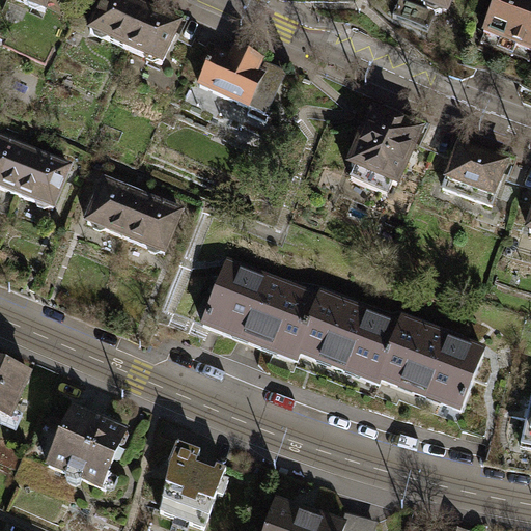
[(18,0),(44,11),(49,0),(18,0)]
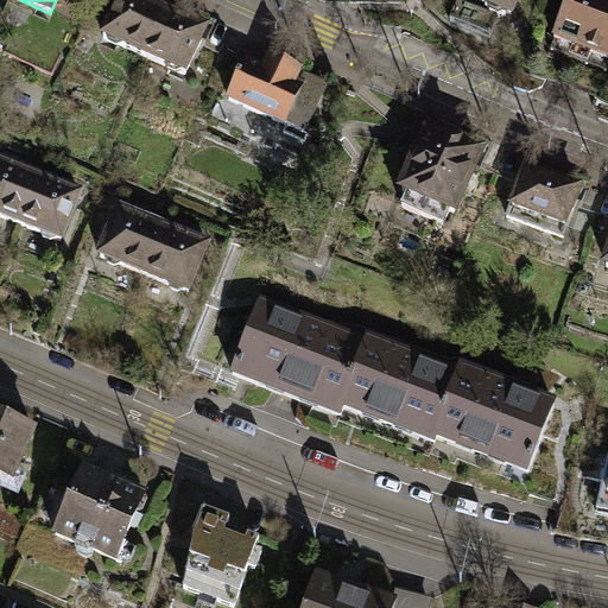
[(164,10),(141,0),(119,0),(103,37),(144,56),(164,10)]
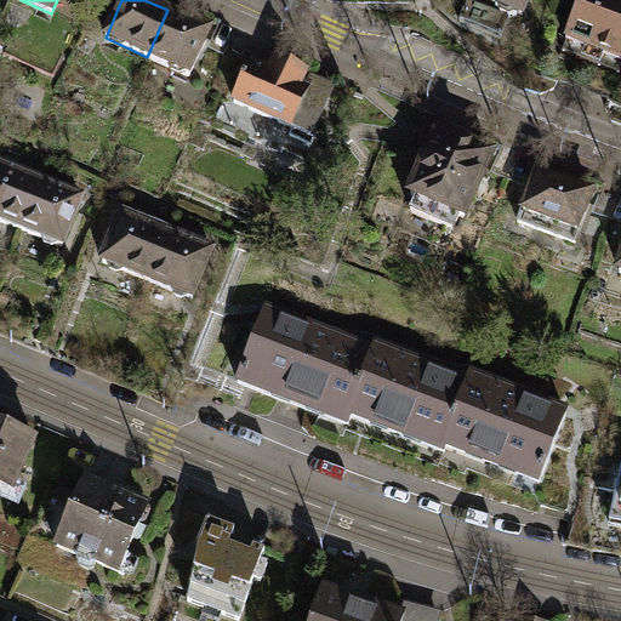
[(525,0),(490,0),(494,1),(499,13),(466,0),(456,21),(499,36),(508,18),(520,13),(525,0)]
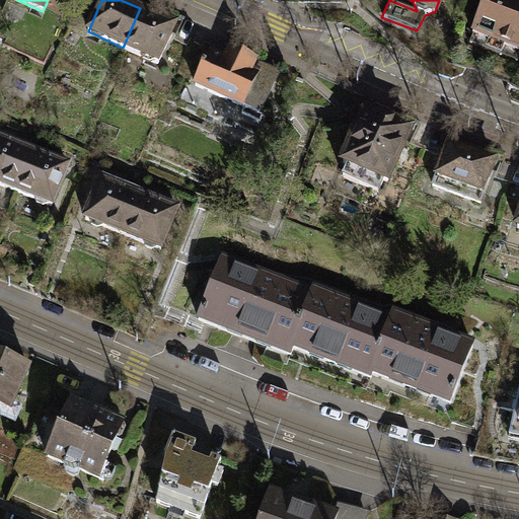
[(518,0),(487,0),(474,34),(518,51),(518,0)]
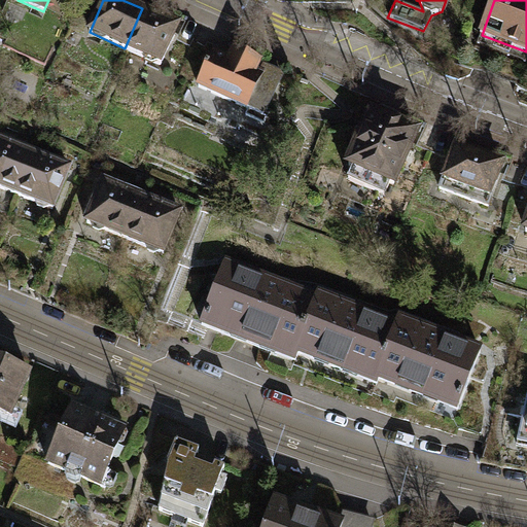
[(178,25),(142,8),(125,48),(161,64),(178,25)]
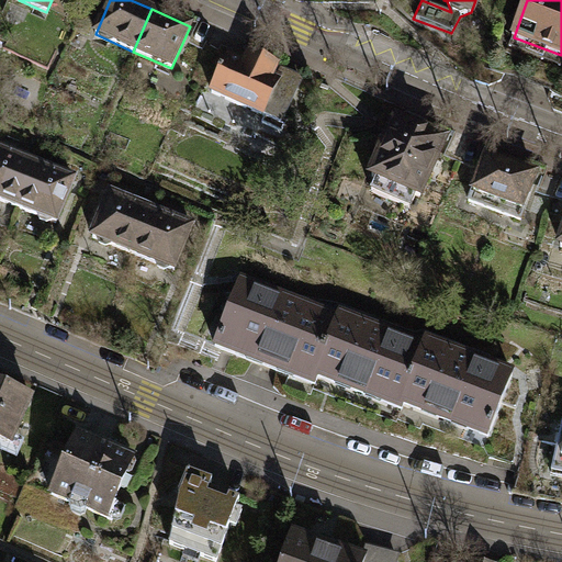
[(243,64),(226,57),(211,92),(280,122),(299,78),(280,69),(277,78),(269,75),(274,65),(247,53),(243,64)]
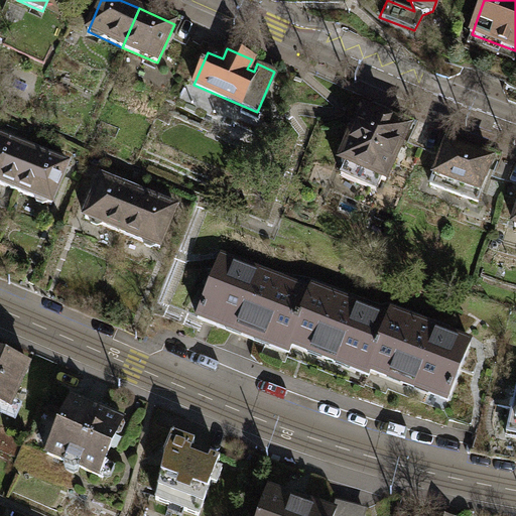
[(408,128),(365,110),(358,127),(348,127),(344,138),(348,145),(341,163),(346,165),(342,177),(375,190),(380,179),(386,181),(408,128)]
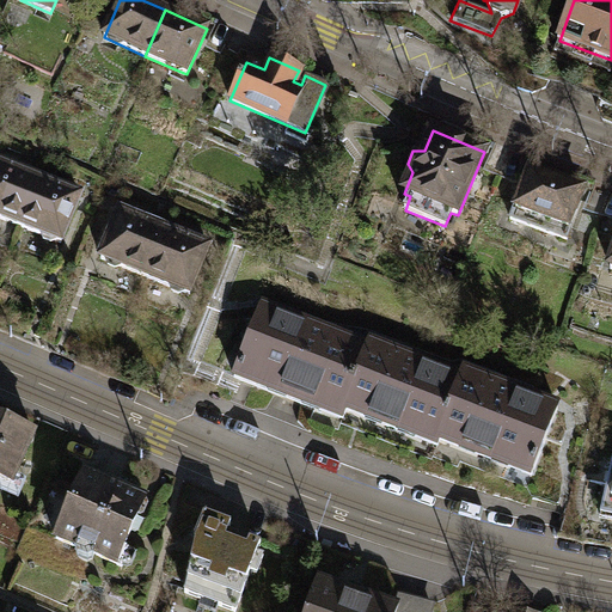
[(0,219),(19,227),(38,179),(0,163),(0,219)]
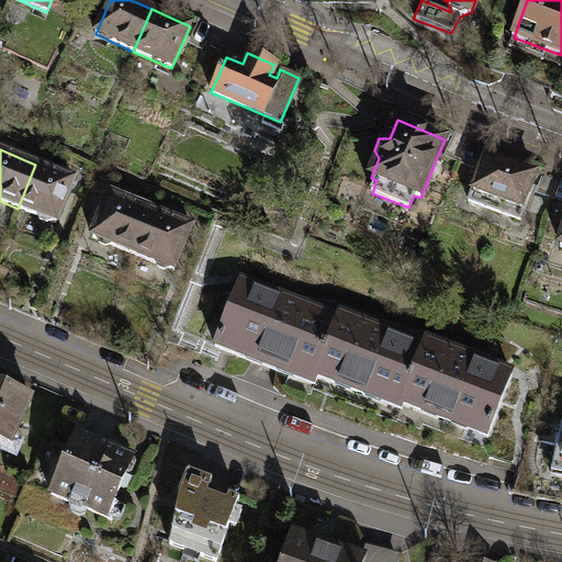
[(534,173),(487,157),(474,191),(470,190),(465,200),(519,221),(524,210),(520,209),(534,173)]
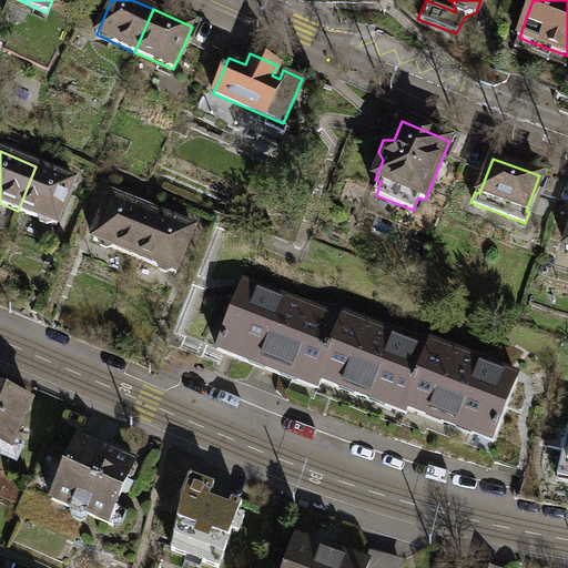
[(74,182),(36,166),(18,211),(57,226),(74,182)]
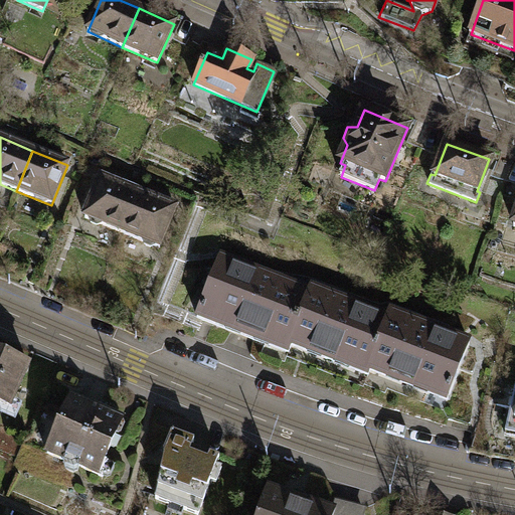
[(84,218),(120,232),(136,192),(100,178),(84,218)]
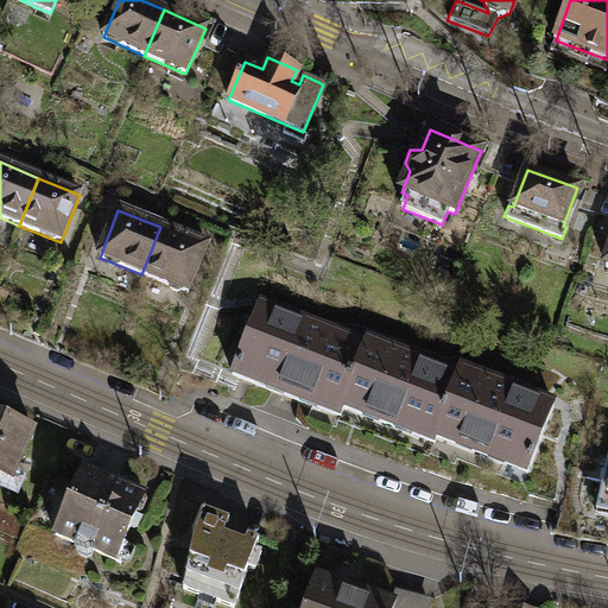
[(207,245),(160,227),(141,274),(188,292),(207,245)]
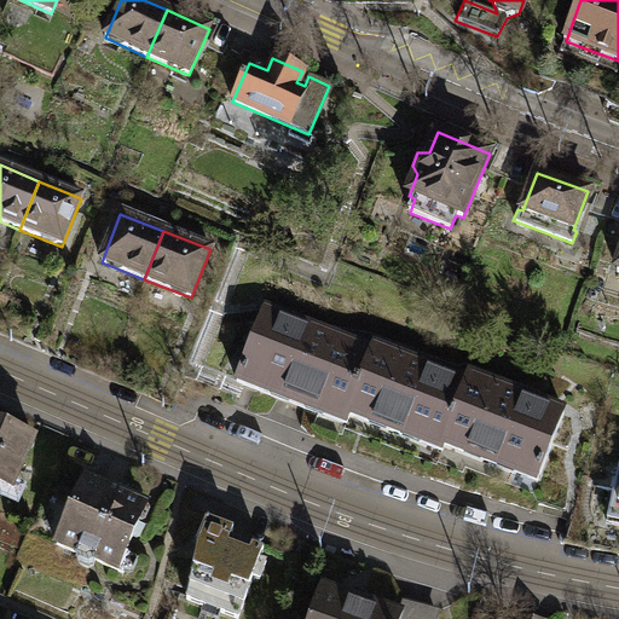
[(345,422),(348,412),(371,354),(264,312),(236,380),(288,400),(345,422)]
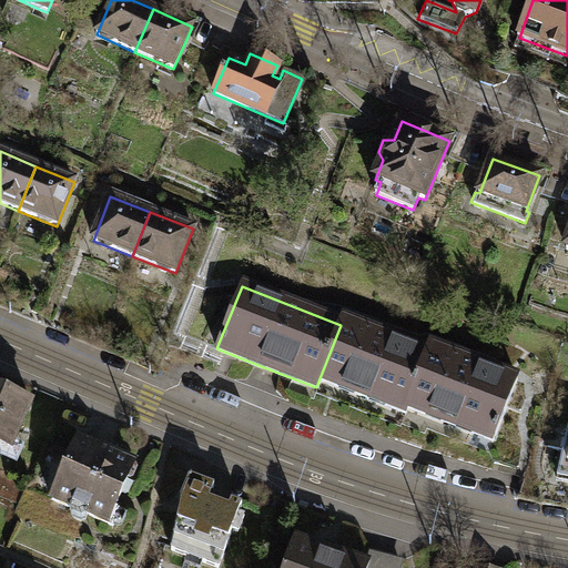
[(404,412),(407,405),(427,354),(343,320),(341,325),(320,378),(404,412)]
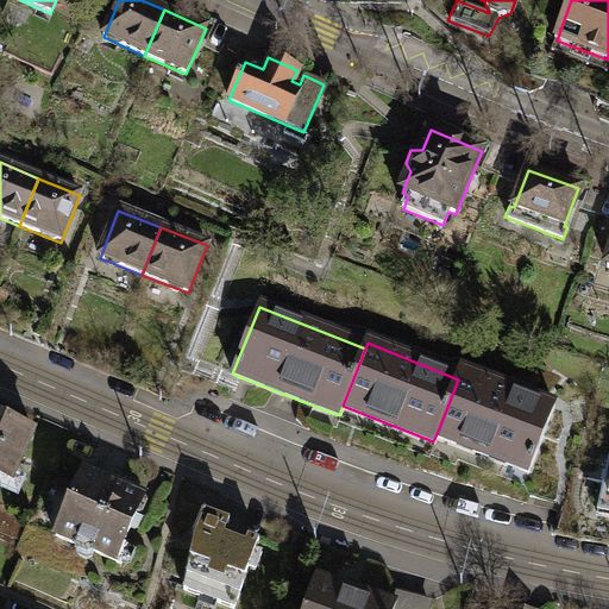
[(462,371),(458,380),(437,434),(527,470),(552,407),(462,371)]
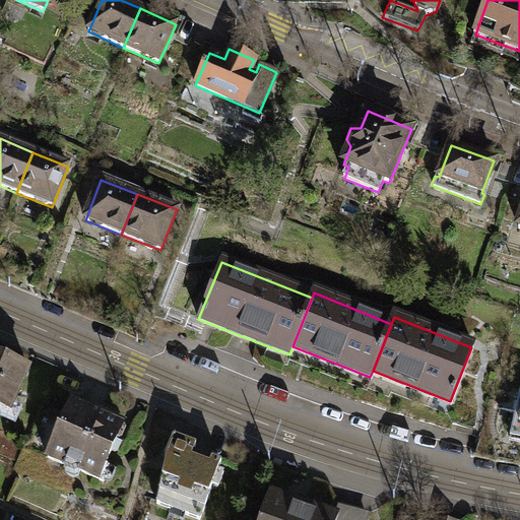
[(0,409),(7,413),(28,367),(0,353),(0,409)]
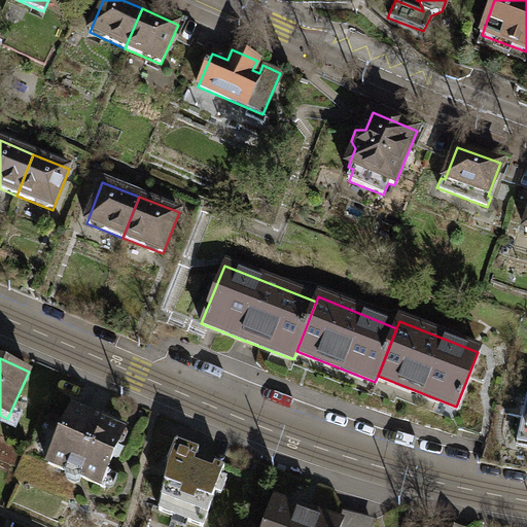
[(517,444),(526,446),(526,394),(526,395),(517,444)]
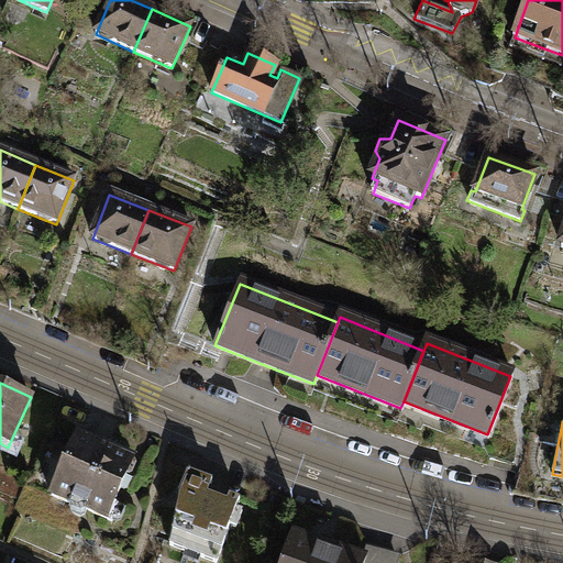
[(76,434),(51,495),(72,504),(68,509),(72,514),(79,517),(85,516),(87,509),(112,520),(118,506),(112,504),(127,472),(123,471),(129,456),(76,434)]
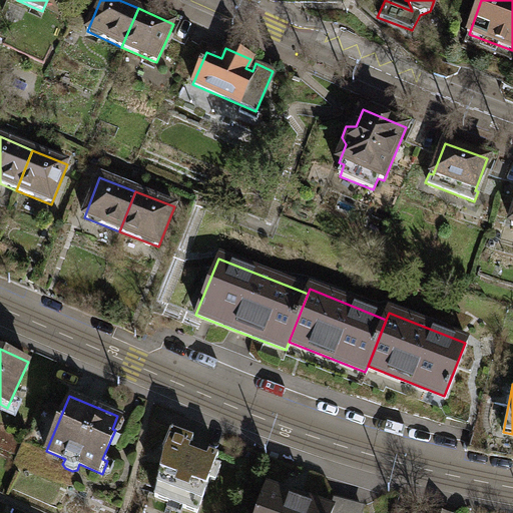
[(163,452),(154,496),(197,512),(208,481),(213,483),(219,467),(214,465),(217,456),(190,446),(193,439),(169,431),(162,451),(163,452)]
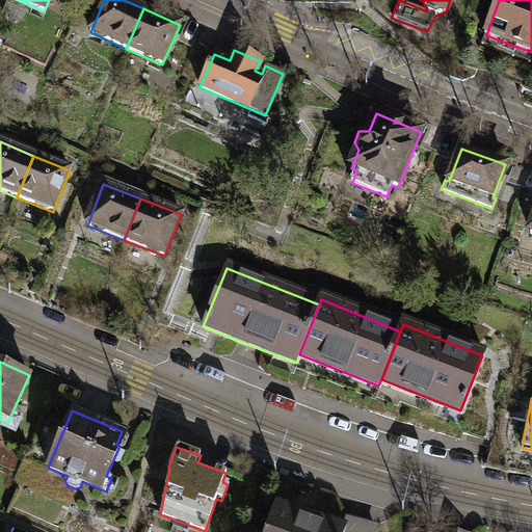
[(342,531),(345,527),(343,526),(313,516),(315,510),(304,507),(303,511),(275,502),(265,531),(342,531)]
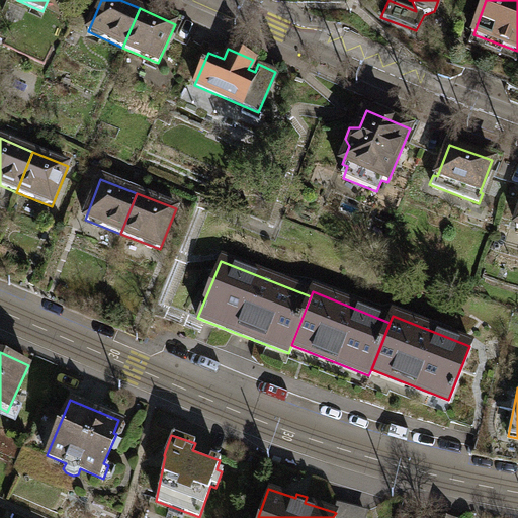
[(336,505),(334,512),(336,513),(333,517),(363,517),(364,513),(336,505)]
